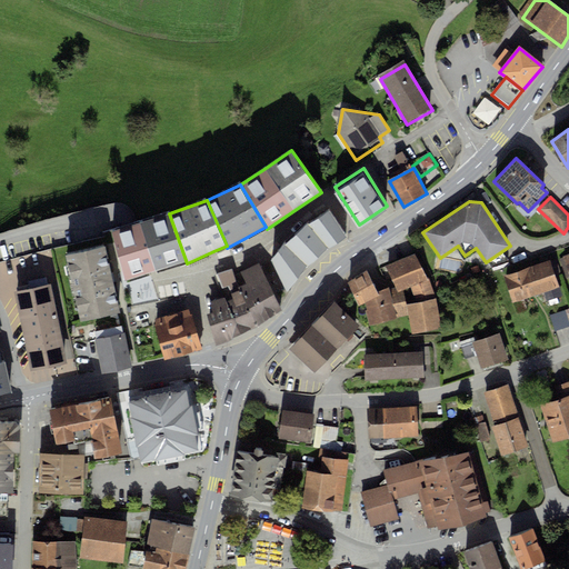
[(329,209),(308,223),(328,248),(347,237),(329,209)]
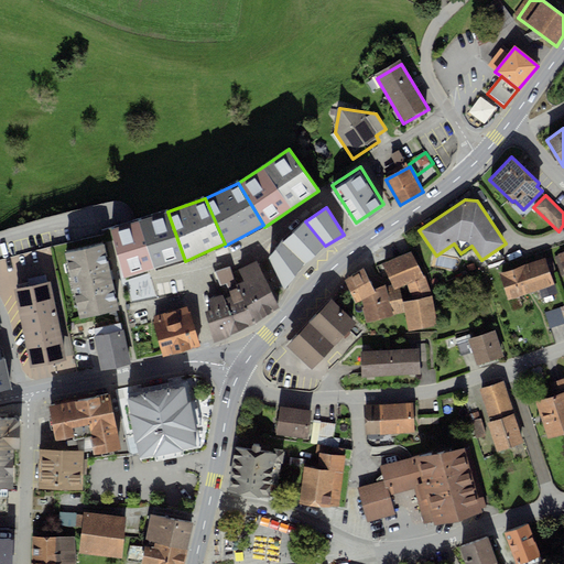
[(167,212),(139,220),(109,228),(123,278),(154,268),(184,258),(167,212)]
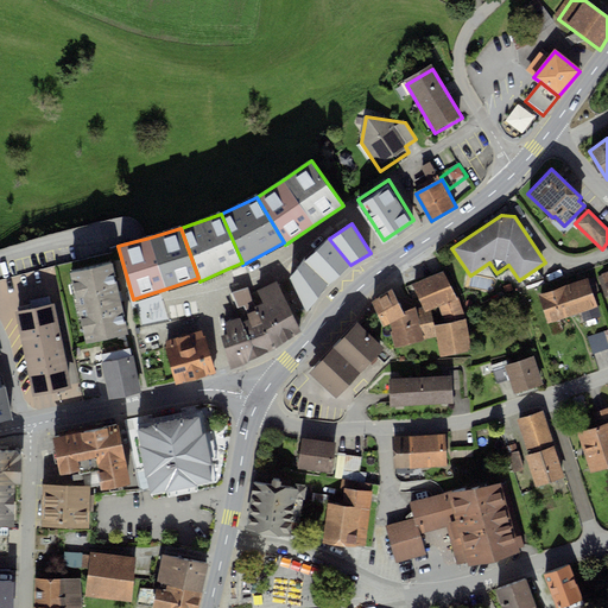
[(310,255),(306,260),(304,258),(290,277),(306,311),(329,284),(350,265),(329,239),(329,238),(310,255)]
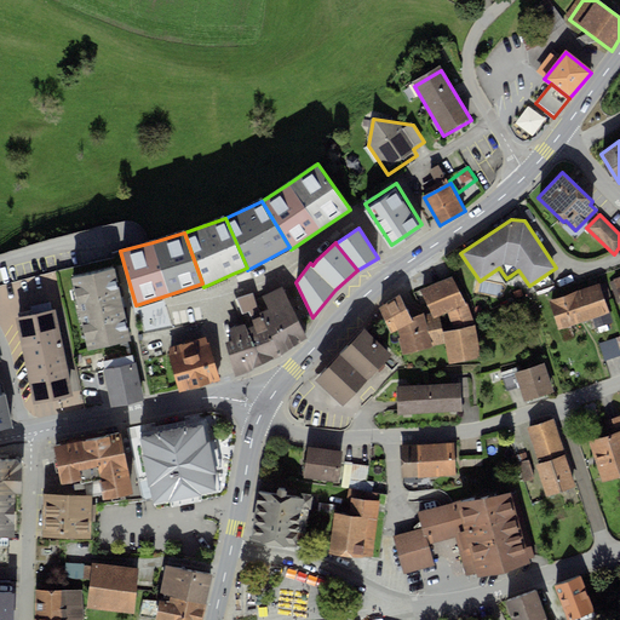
[(116,270),(73,279),(86,350),(131,342),(122,302),(116,270)]
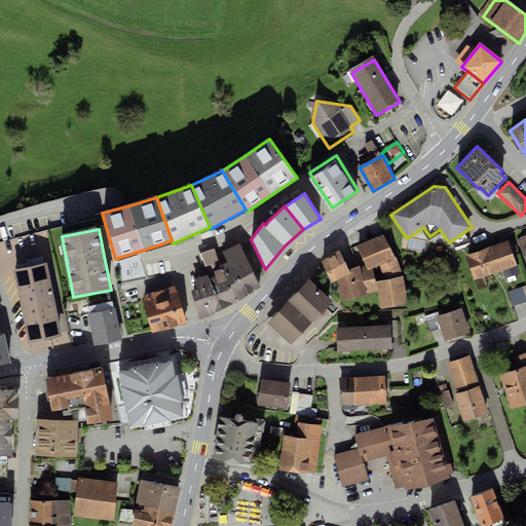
[(383,233),(357,246),(366,265),(369,270),(373,268),(379,265),(396,258),(383,233)]
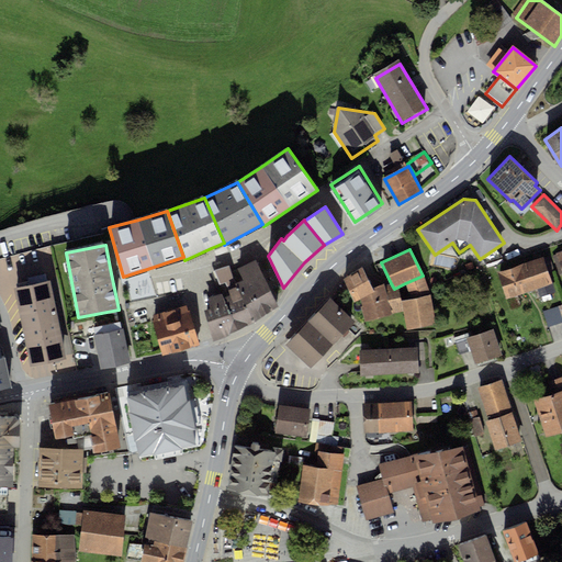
[(543,258),(497,273),(506,300),(537,289),(540,298),(554,292),(543,258)]
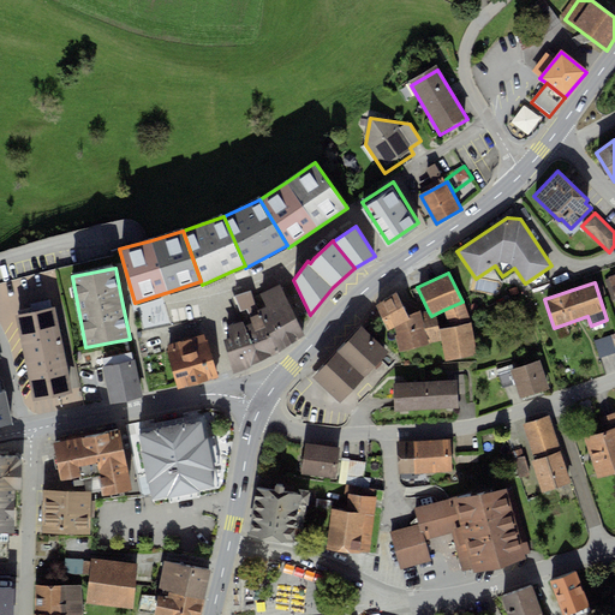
[(267,310),(220,329),(233,372),(279,353),(304,334),(281,284),(261,294),(267,310)]
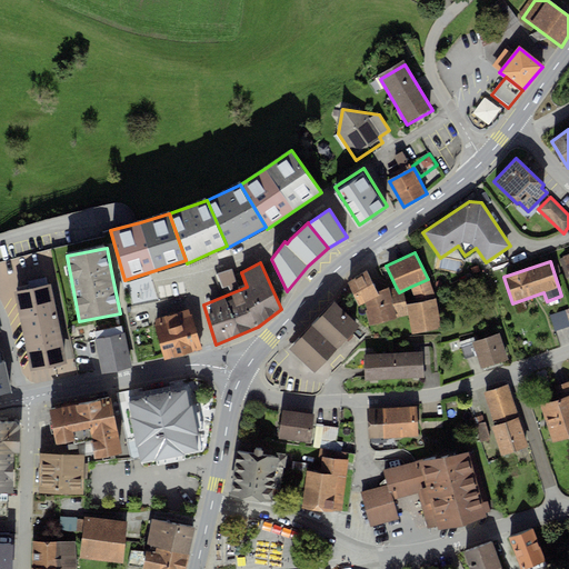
[(232,269),(212,275),(217,291),(237,285),(232,269)]
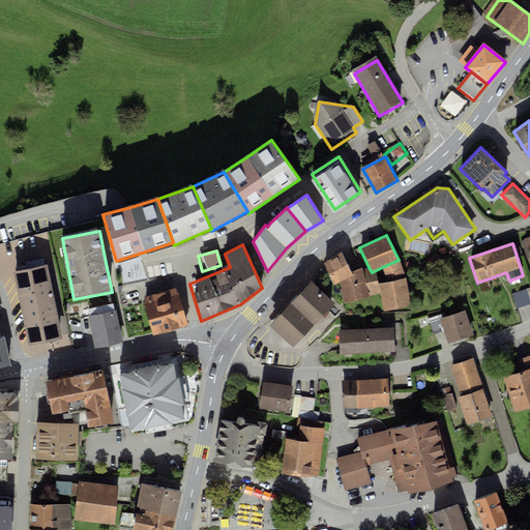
[(342,252),(323,264),(334,286),(340,282),(353,274),(352,271),(342,252)]
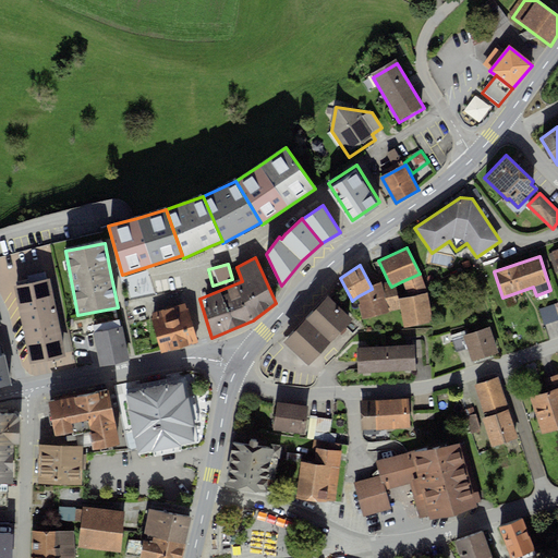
[(408,296),(399,299),(401,310),(403,327),(433,322),(427,293),(420,274),(402,281),(408,296)]
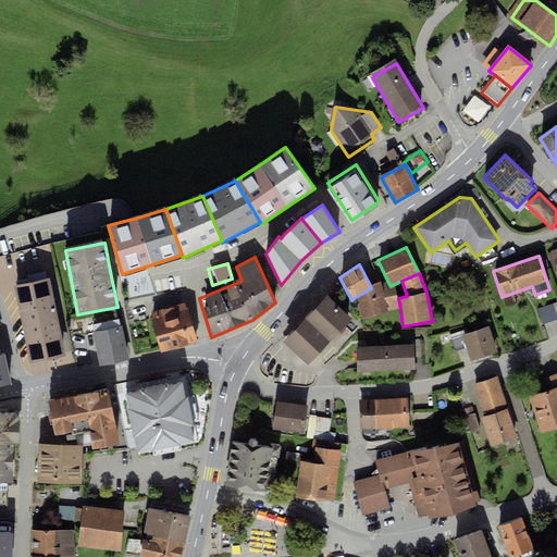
[(31,367),(65,358),(50,280),(14,287),(31,367)]
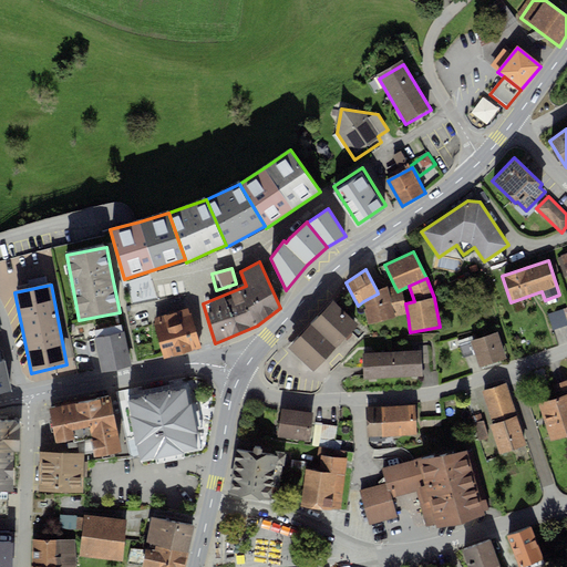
[(378,294),(363,301),(366,309),(363,310),(368,325),(408,315),(405,303),(402,289),(398,291),(394,286),(389,288),(388,286),(377,290),(378,294)]
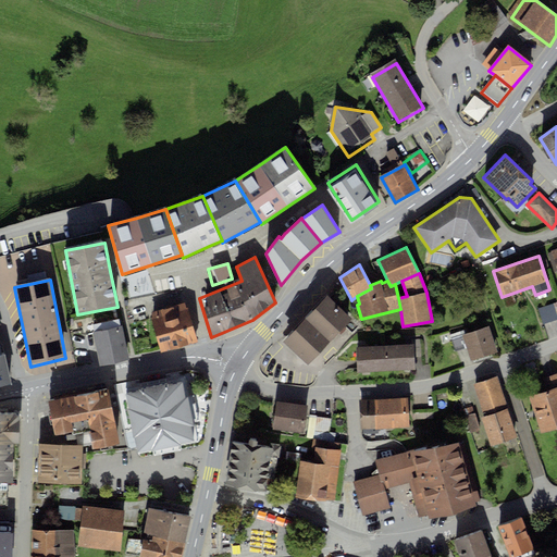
[(351,319),(327,296),(284,342),(308,364),(351,319)]
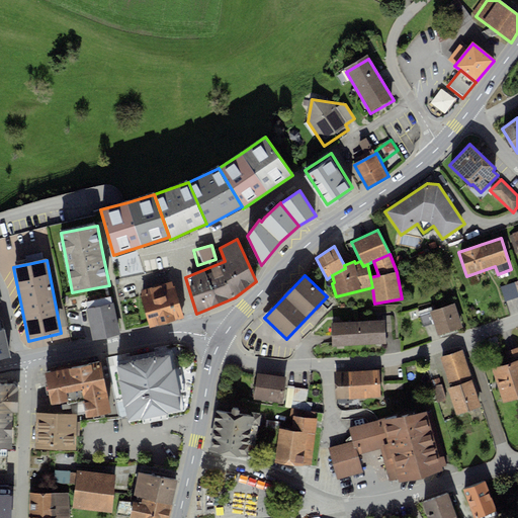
[(517,280),(500,287),(505,301),(517,296),(517,292),(517,293),(517,292),(517,280)]
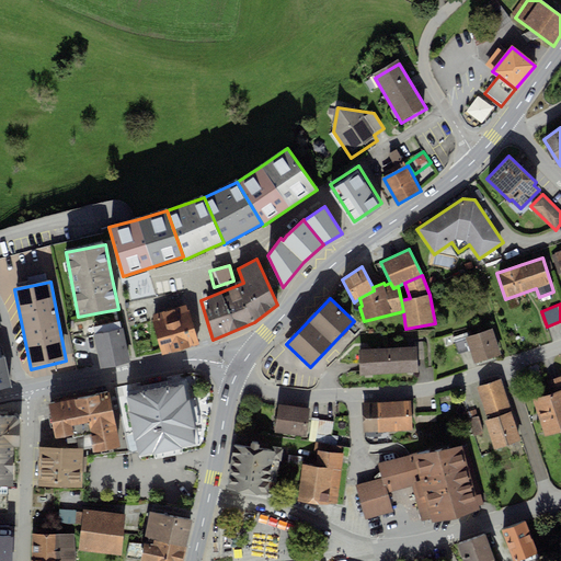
[(186,305),(151,315),(163,354),(198,344),(186,305)]
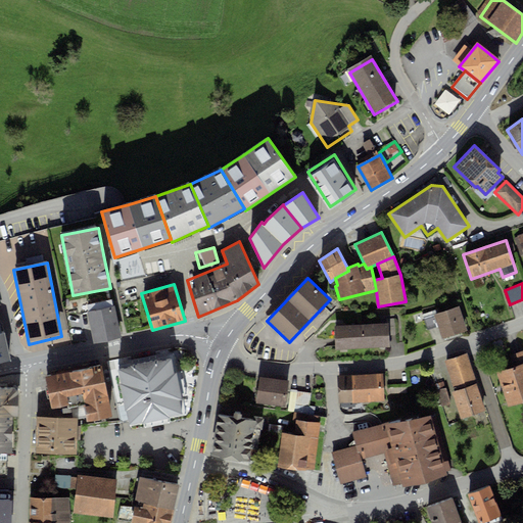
[(115,306),(88,313),(95,343),(122,338),(115,306)]
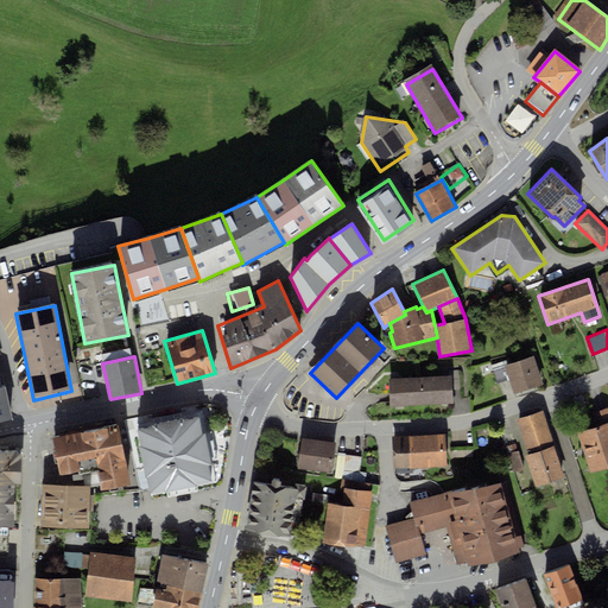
[(533,356),(504,366),(502,362),(491,366),(495,382),(508,379),(513,394),(543,385),(533,356)]
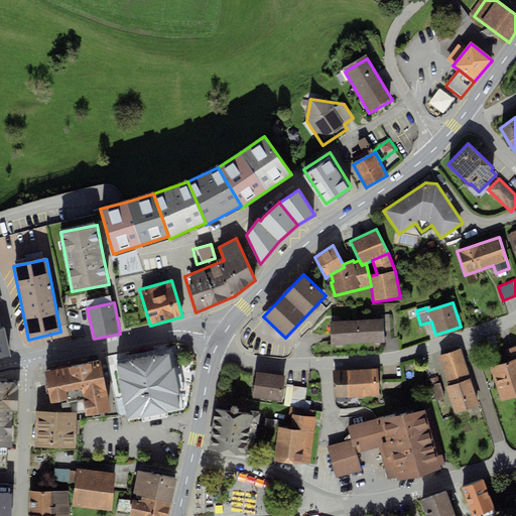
[(0,357),(10,356),(3,318),(0,315),(0,357)]
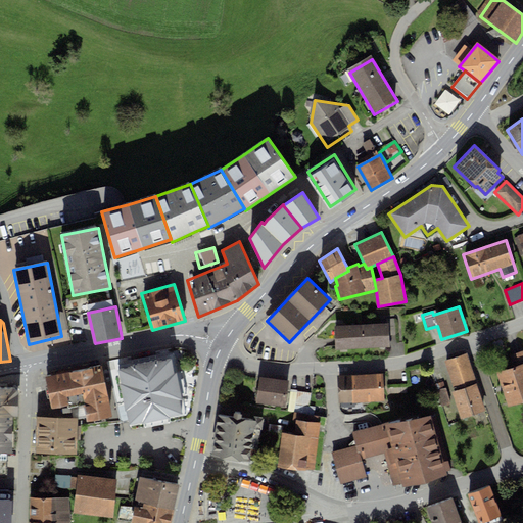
[(388,323),(334,326),(335,350),(389,347),(388,323)]
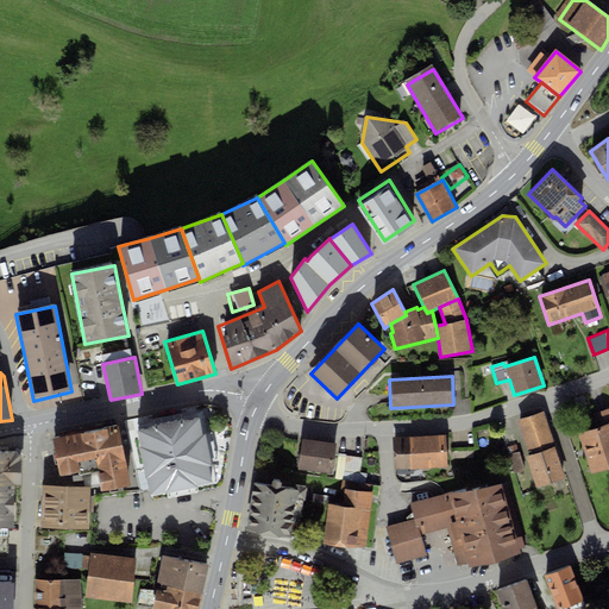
[(598,427),(578,433),(592,473),(608,468),(608,408),(595,414),(598,427)]
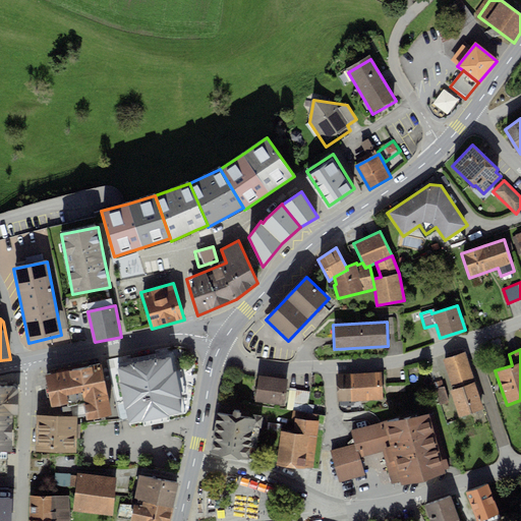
[(453,390),(475,382),(465,351),(443,359),(453,390)]
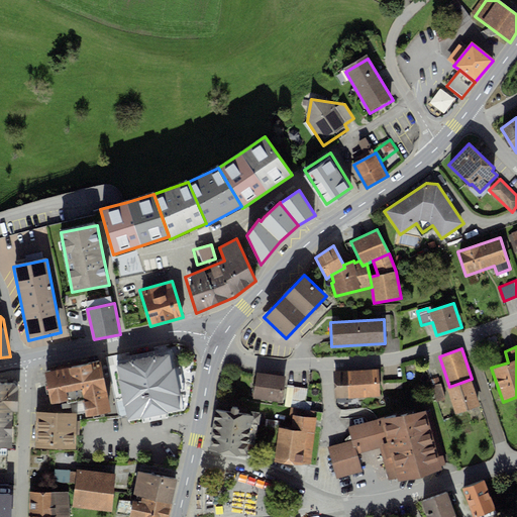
[(171,353),(117,366),(129,421),(183,409),(171,353)]
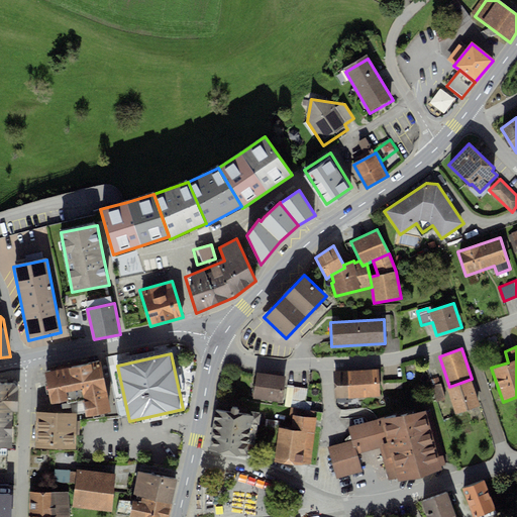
[(101,362),(45,372),(52,404),(67,401),(67,403),(82,401),(85,416),(111,411),(101,362)]
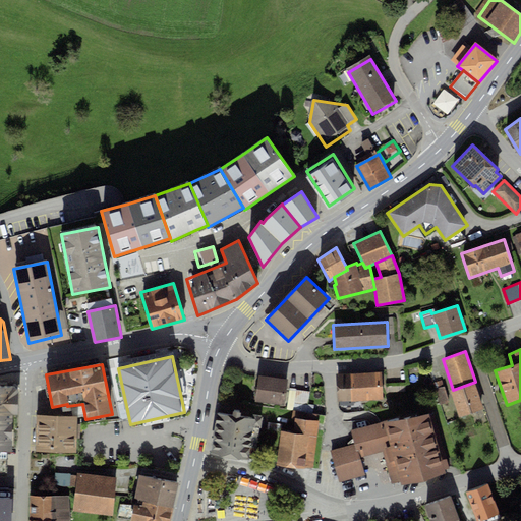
[(382,371),(336,374),(337,402),(384,399),(382,371)]
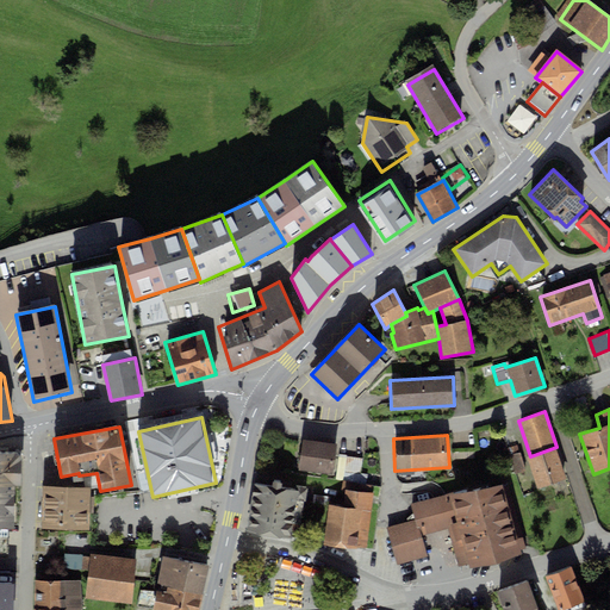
[(337,443),(303,439),(298,470),(332,474),(337,443)]
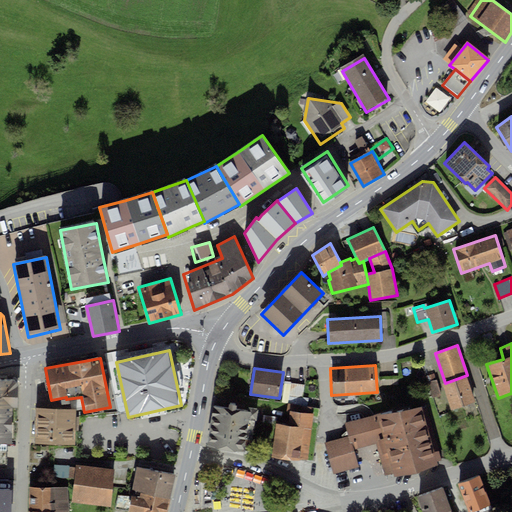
[(431,398),(441,396),(437,380),(436,380),(434,373),(425,375),(431,398)]
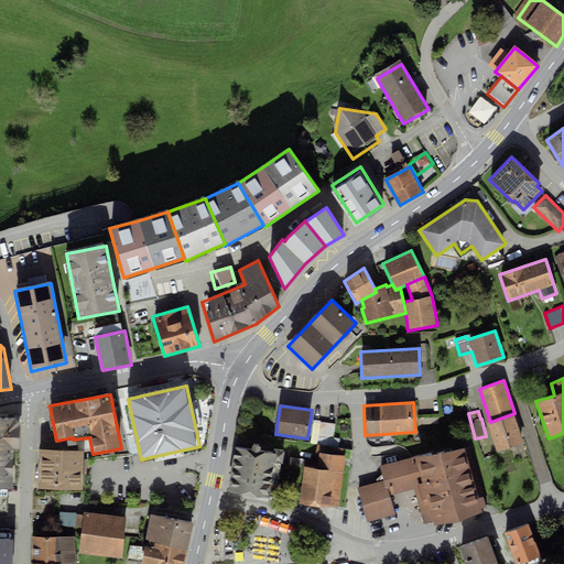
[(490,422),(487,423),(498,452),(524,442),(514,413),(490,422)]
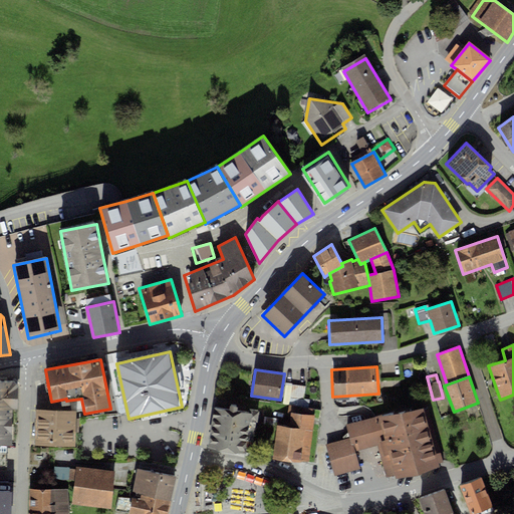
[(17,382),(0,381),(0,446),(14,447),(17,382)]
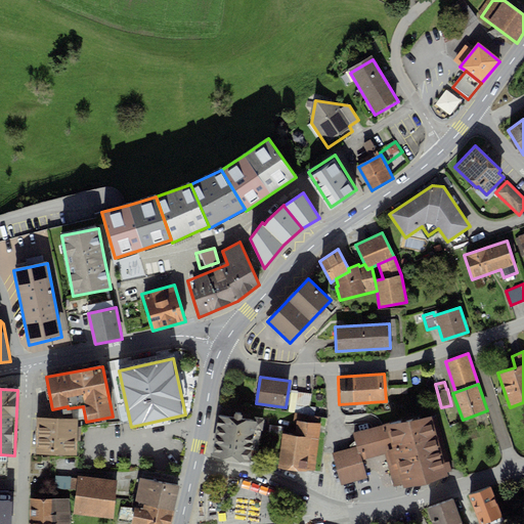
[(296,405),(298,392),(291,391),(288,412),(295,413),(296,405)]
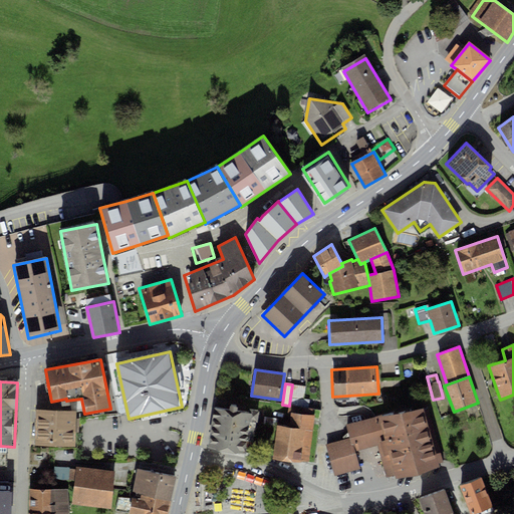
[(306,386),(292,384),(290,398),(304,400),(306,386)]
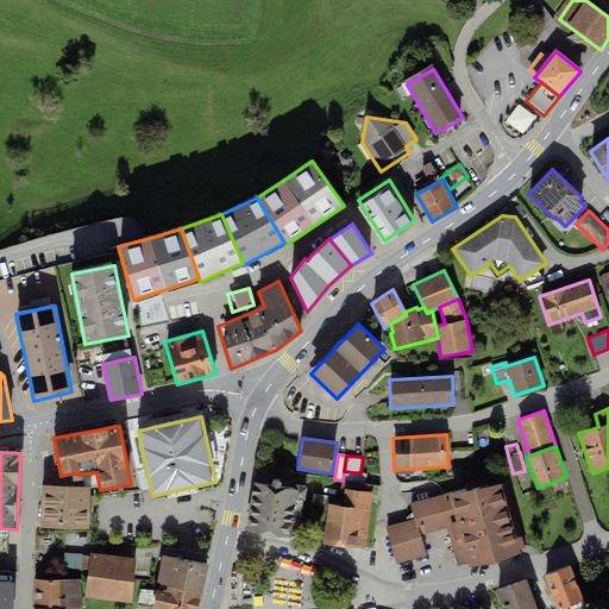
[(360,473),(344,471),(343,481),(366,483),(368,475),(360,473)]
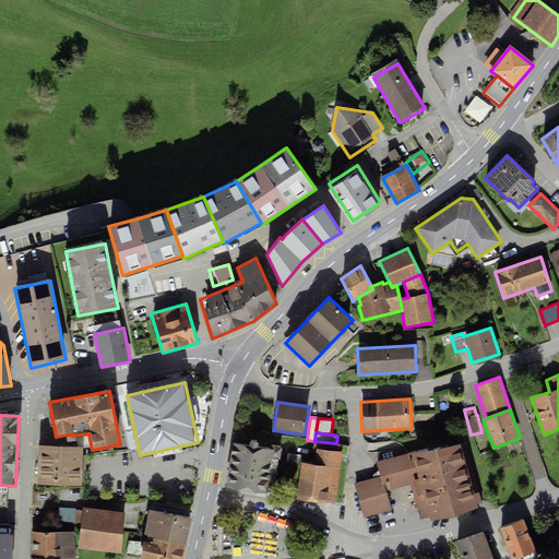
[(249,445),(233,442),(226,487),(247,490),(266,492),(272,459),(281,460),(283,447),(271,445),(271,449),(258,447),(258,442),(250,441),(249,445)]
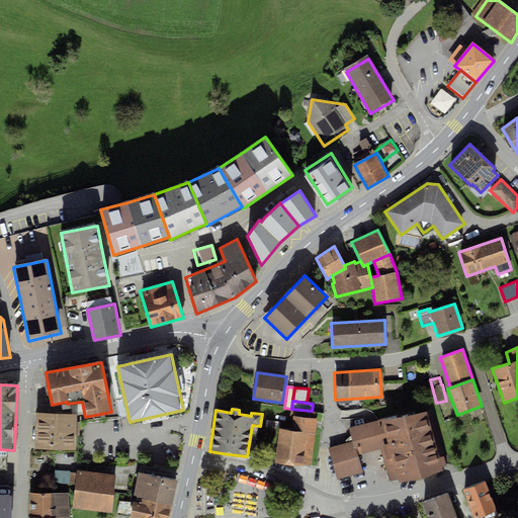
[(291,431),(279,430),(275,461),(311,466),(318,419),(315,419),(316,412),(312,411),(291,409),(289,417),(293,418),(291,431)]
